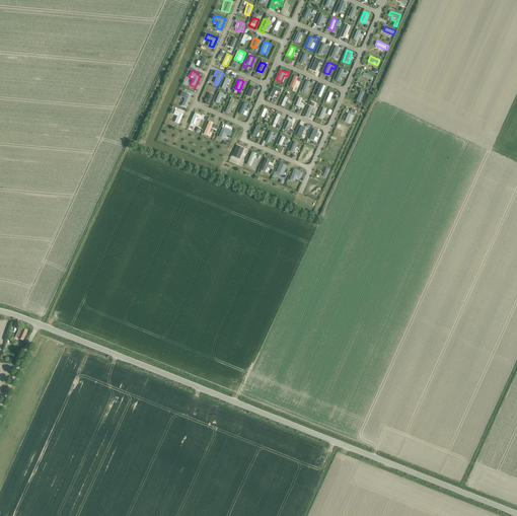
[(274,96),(274,95),(278,96),(279,91),(282,92),(283,88),(273,84),(269,95),(274,96)]
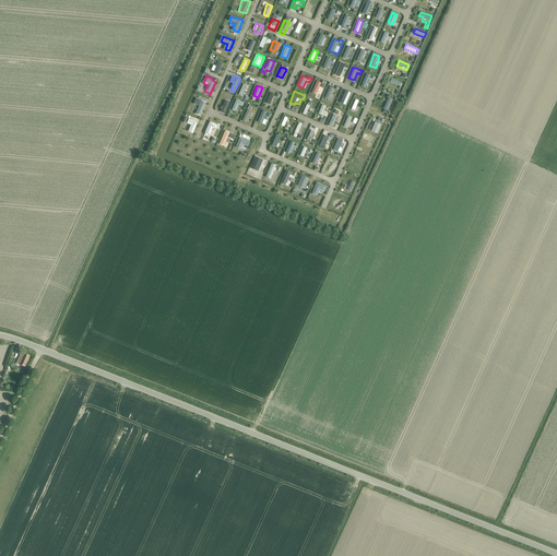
[(230,102),(233,94),(227,92),(221,110),(226,113),(229,102),(230,102)]
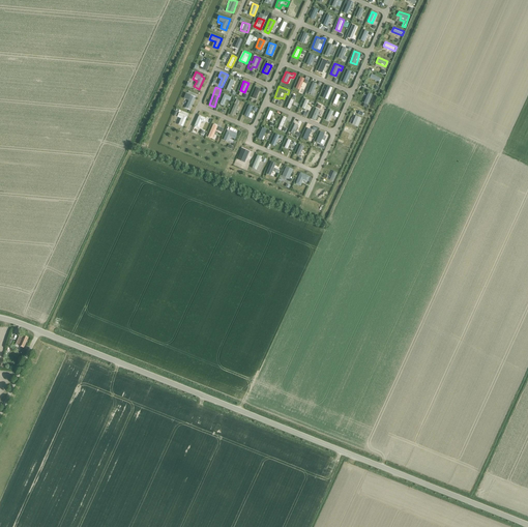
[(256,98),(261,89),(257,87),(252,95),(256,98)]
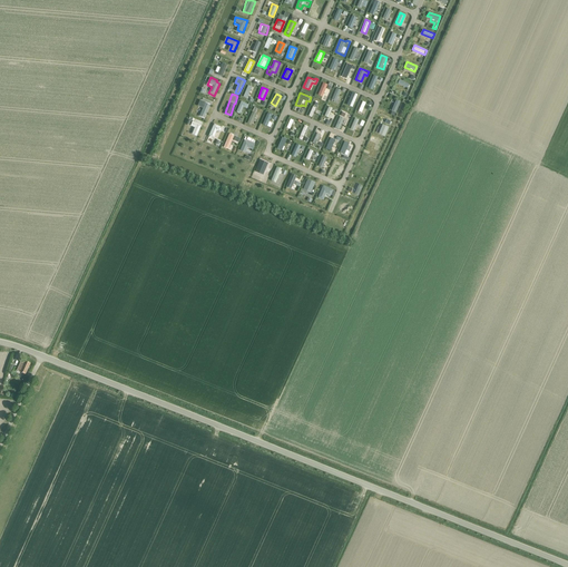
[(203,106),(199,115),(206,117),(211,103),(201,99),(198,105),(203,106)]
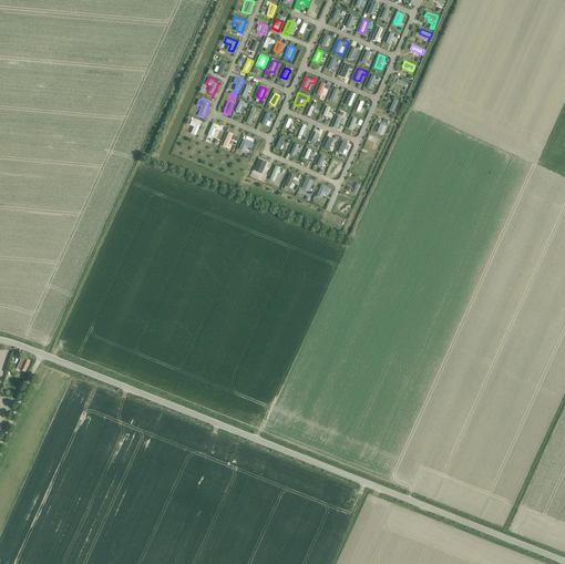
[(246,108),(248,103),(239,99),(235,110),(240,112),(243,105),(246,108)]
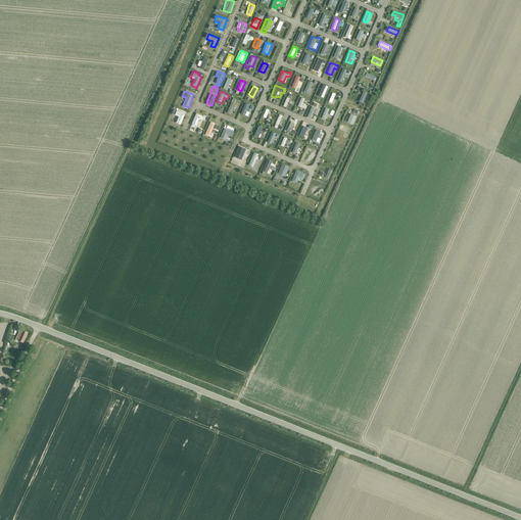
[(359,100),(364,102),(367,93),(362,91),(359,100)]
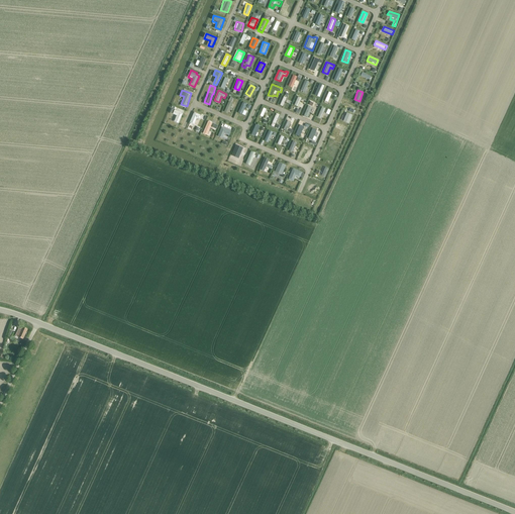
[(285,91),(280,104),(283,106),(289,92),(285,91)]
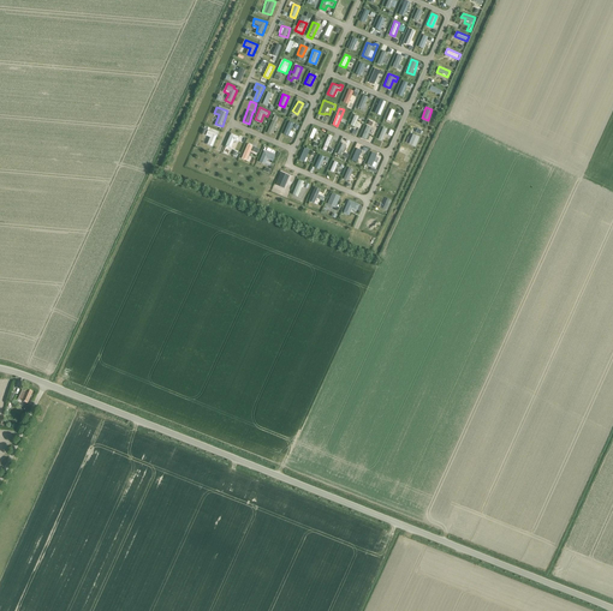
[(355,114),(350,123),(359,127),(364,118),(359,115),(355,114)]
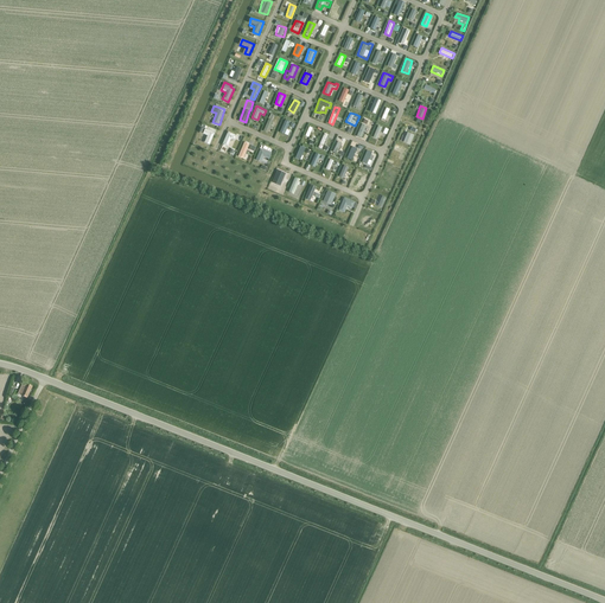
[(269,130),(274,120),(268,117),(263,128),(269,130)]
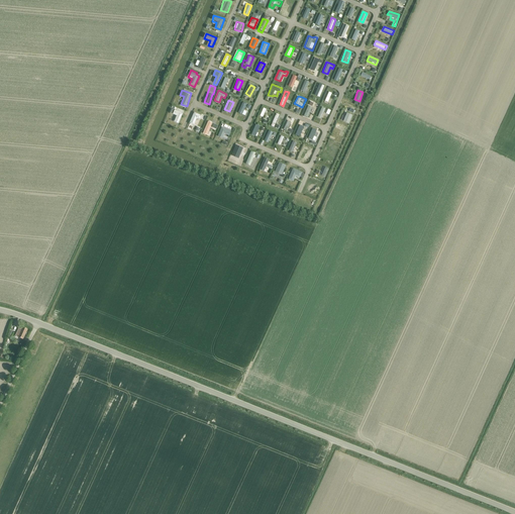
[(308,117),(312,106),(307,104),(303,115),(308,117)]
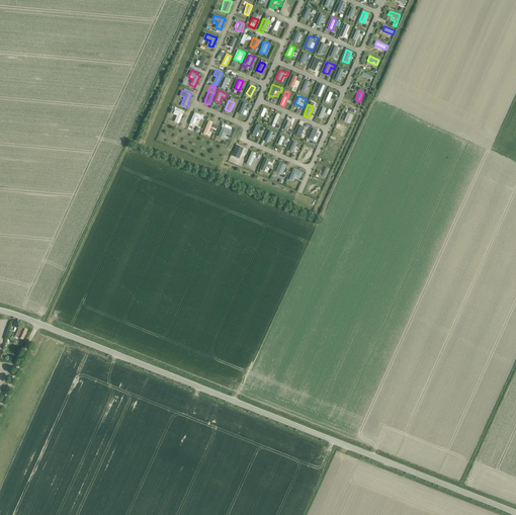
[(322,106),(318,115),(322,117),(327,108),(322,106)]
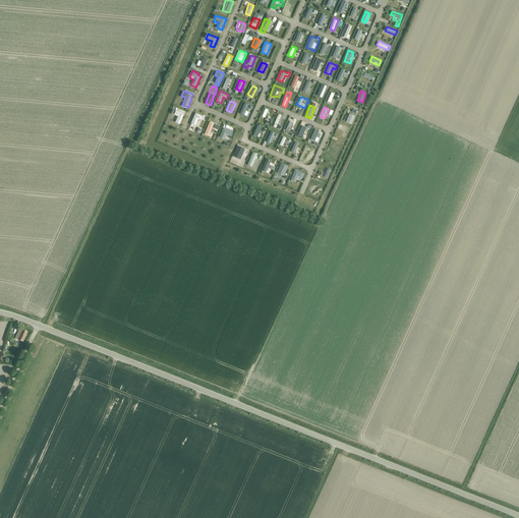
[(179,123),(184,113),(176,109),(173,114),(178,116),(175,121),(179,123)]
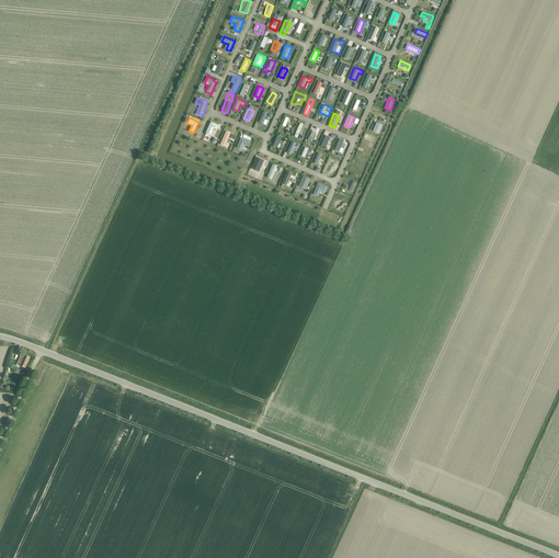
[(204,138),(210,139),(214,127),(217,128),(218,124),(209,121),(204,138)]
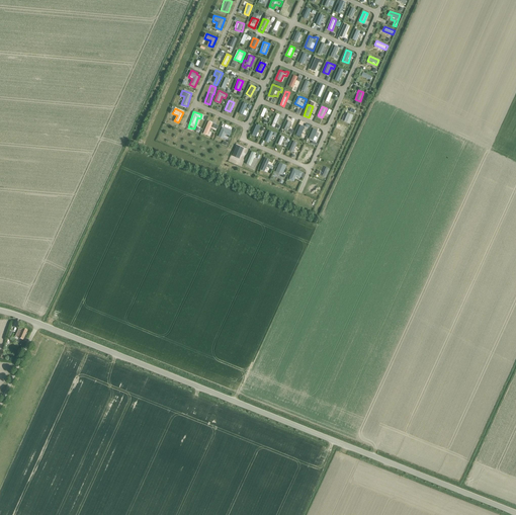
[(274,125),(280,114),(276,112),(271,124),(274,125)]
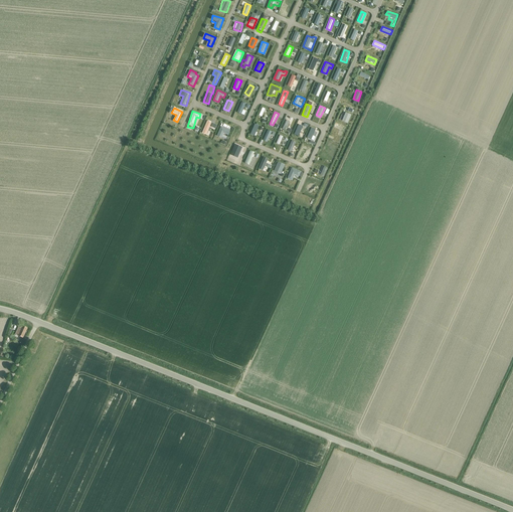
[(210,131),(209,130),(212,122),(206,120),(202,132),(209,135),(210,131)]
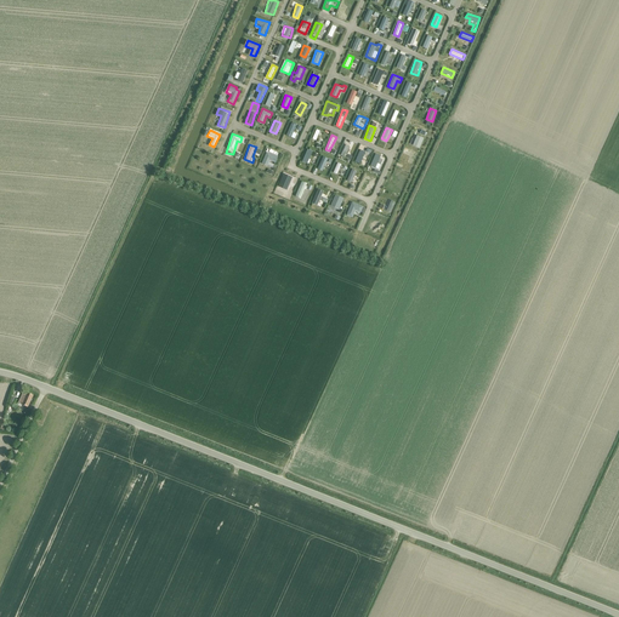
[(268,165),(271,161),(276,164),(277,159),(266,153),(261,161),(268,165)]
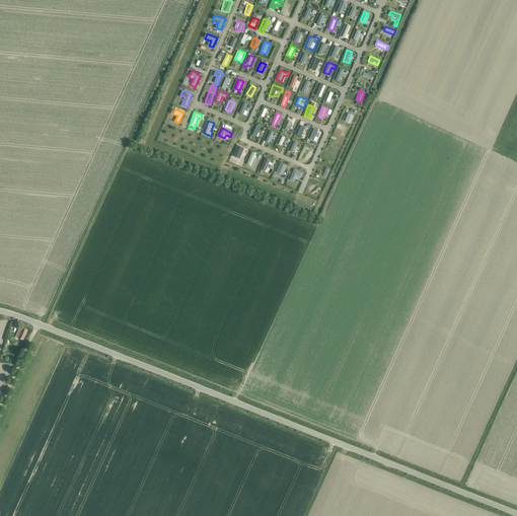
[(269,130),(265,140),(270,142),(272,138),(275,139),(277,133),(269,130)]
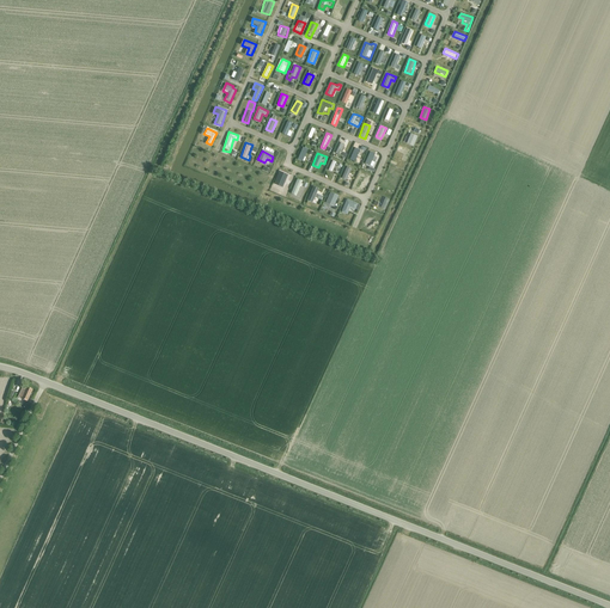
[(333,159),(328,169),(337,172),(342,163),(333,159)]
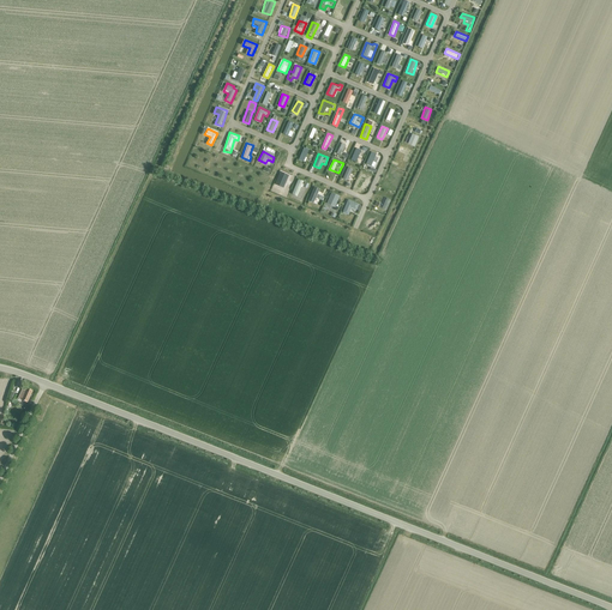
[(342,177),(348,180),(353,168),(347,165),(342,177)]
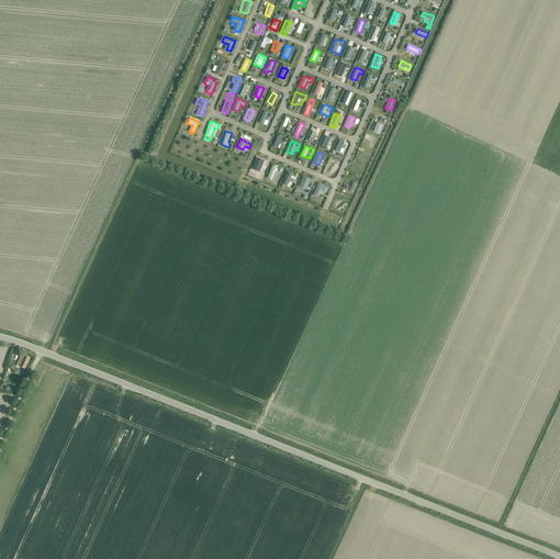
[(362,157),(358,167),(365,169),(368,159),(362,157)]
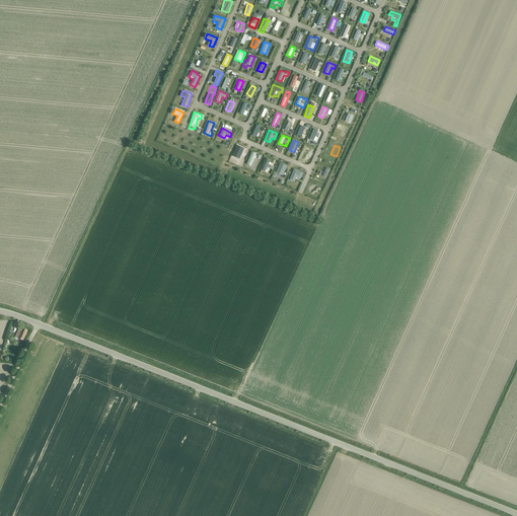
[(238,161),(241,151),(244,152),(245,148),(241,146),(240,149),(234,147),(230,159),(238,161)]
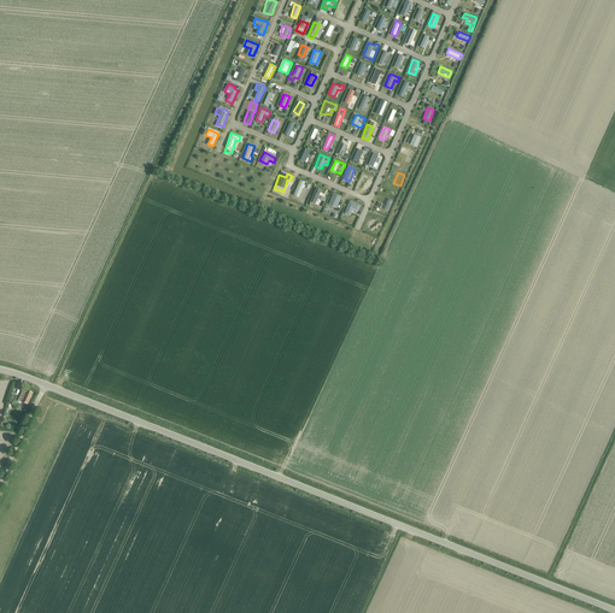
[(362,175),(357,187),(365,190),(367,186),(369,187),(373,180),(362,175)]
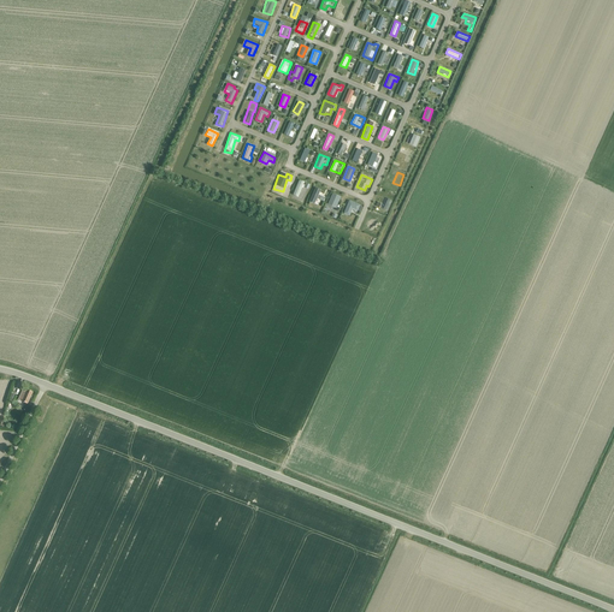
[(301,197),(307,183),(297,179),(293,194),(301,197)]
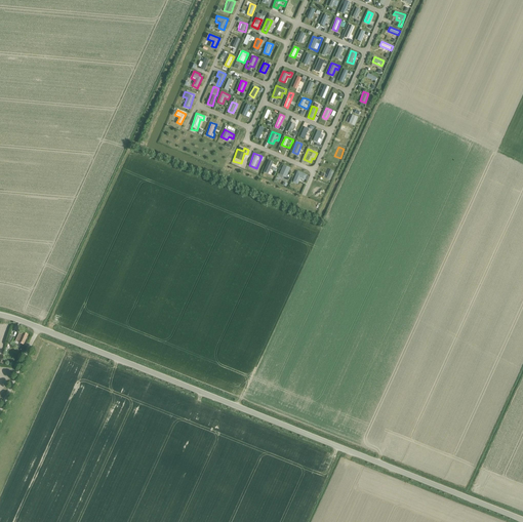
[(264,171),(270,173),(274,161),(268,159),(264,171)]
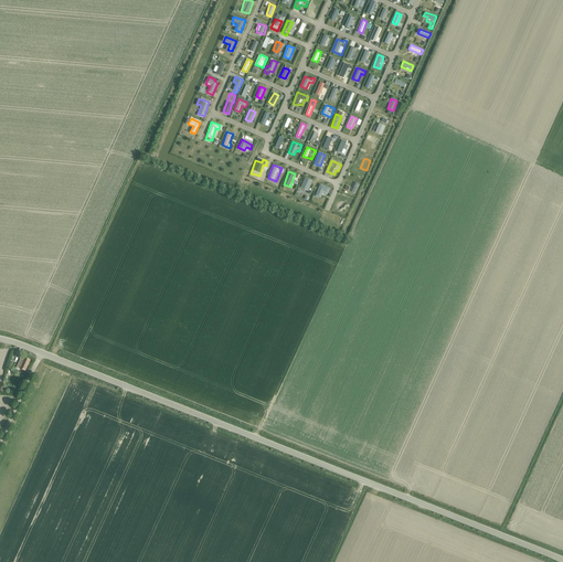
[(309,191),(312,180),(304,177),(300,188),(309,191)]
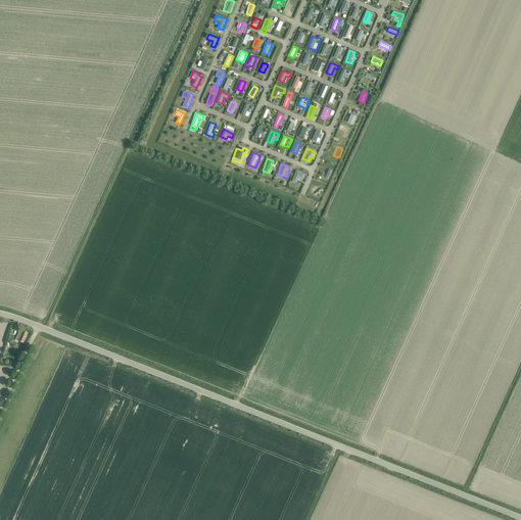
[(298,183),(300,177),(304,179),(306,173),(295,169),(291,181),(298,183)]
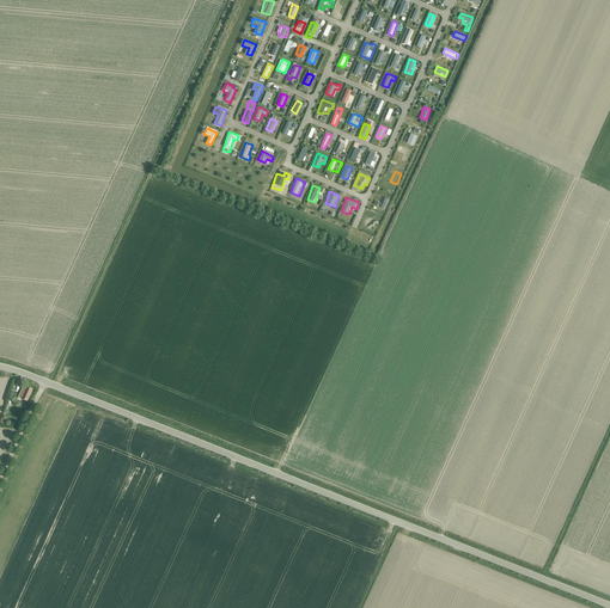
[(19,393),(16,400),(24,405),(30,393),(25,391),(23,395),(19,393)]
